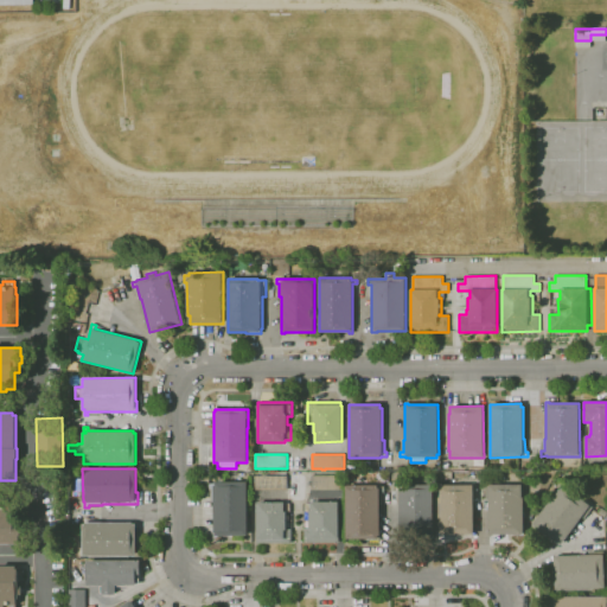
[(287,490),(255,490),(255,475),(287,475),(287,490)]
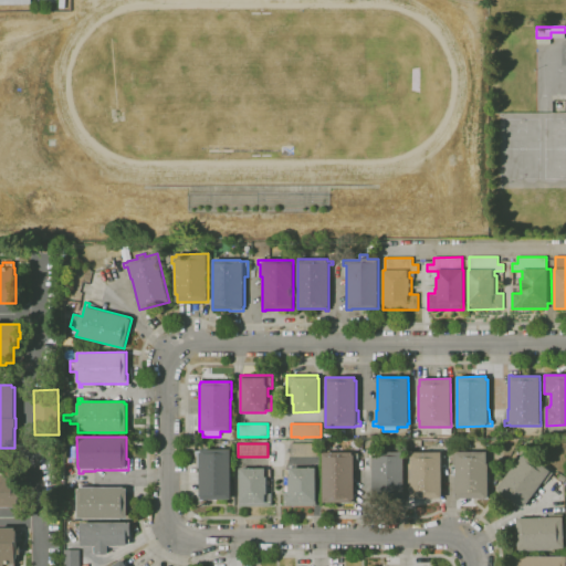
[(320,457),(291,456),(291,443),(320,443),(320,457)]
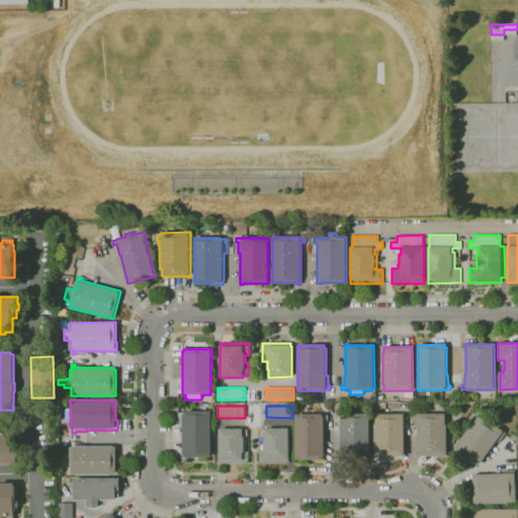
[(186,458),(182,458),(182,428),(181,428),(181,417),(178,417),(178,413),(184,413),(184,412),(211,412),(211,433),(213,433),(213,456),(186,456),(186,458)]
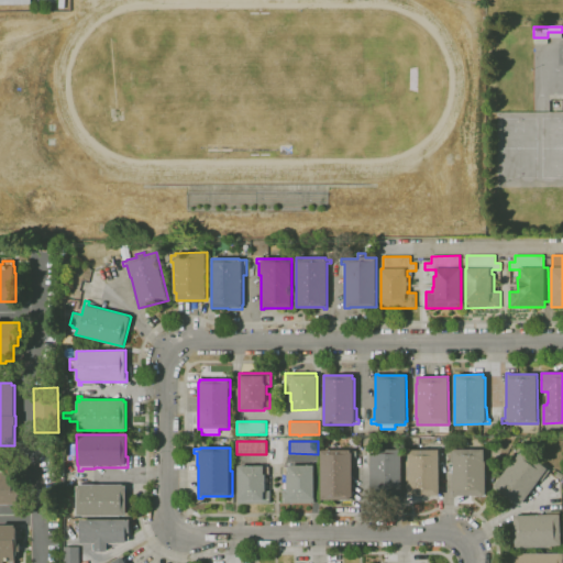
[(351,499),(321,499),(321,450),(351,450),(351,453),(353,453),(353,497),(351,497),(351,499)]
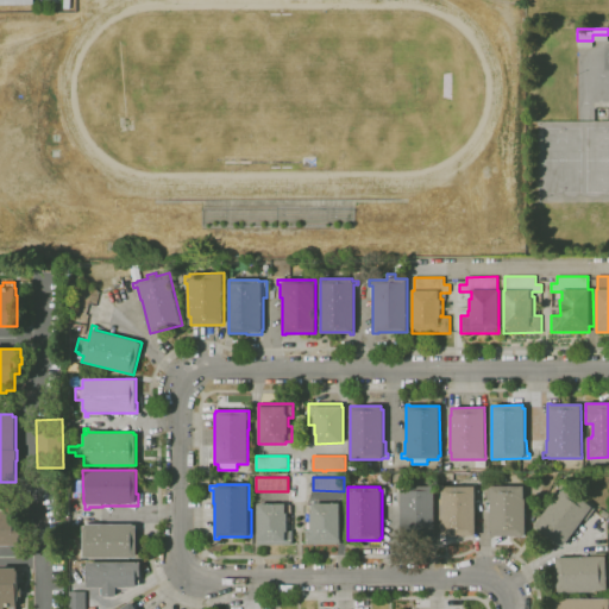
[(434,538),(399,538),(397,508),(401,508),(401,504),(399,504),(399,493),(396,493),(396,488),(402,488),(402,487),(434,487),(434,538)]
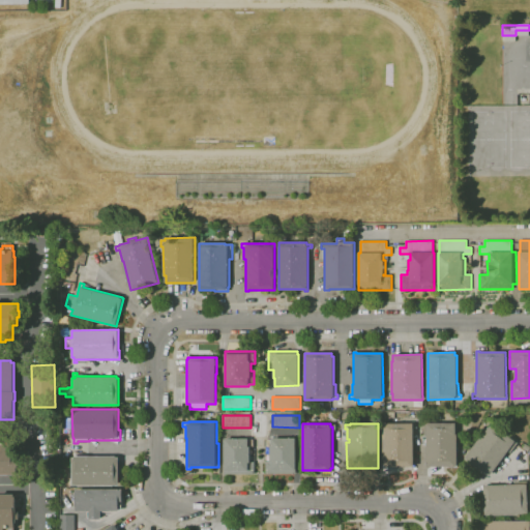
[(414,467),(385,467),(385,462),(383,462),(383,435),(384,435),(384,423),(413,423),(414,467)]
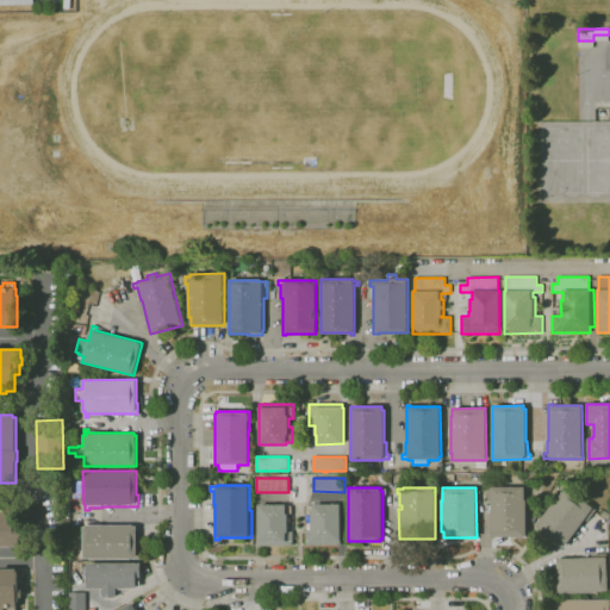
[(526,536),(492,537),(491,500),(489,500),(487,487),(526,487),(526,500),(527,500),(527,535),(526,535),(526,536)]
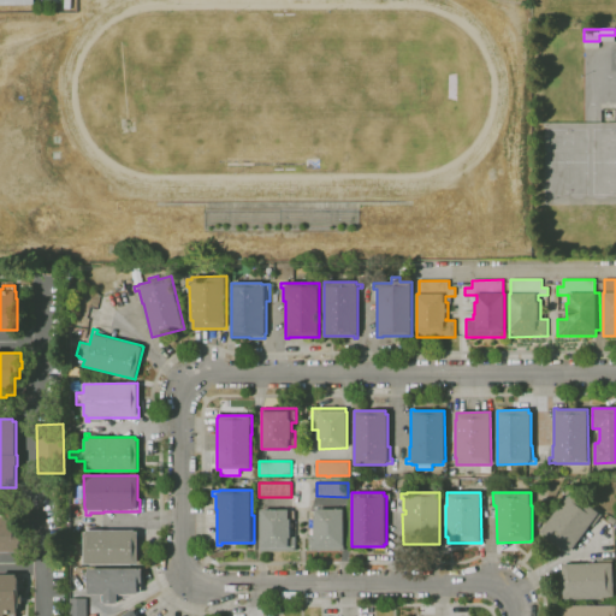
[(569,554),(540,532),(562,502),(564,503),(572,493),(599,513),(569,554)]
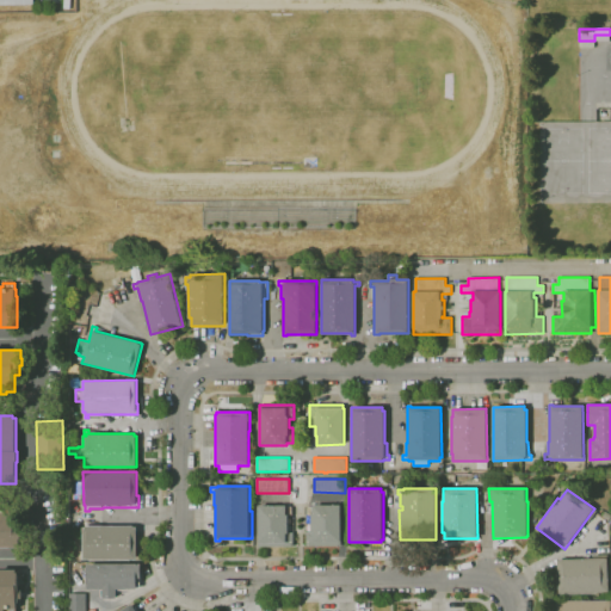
[(0,504),(7,504),(7,506),(14,506),(14,524),(22,524),(22,541),(20,541),(20,548),(0,548),(0,504)]
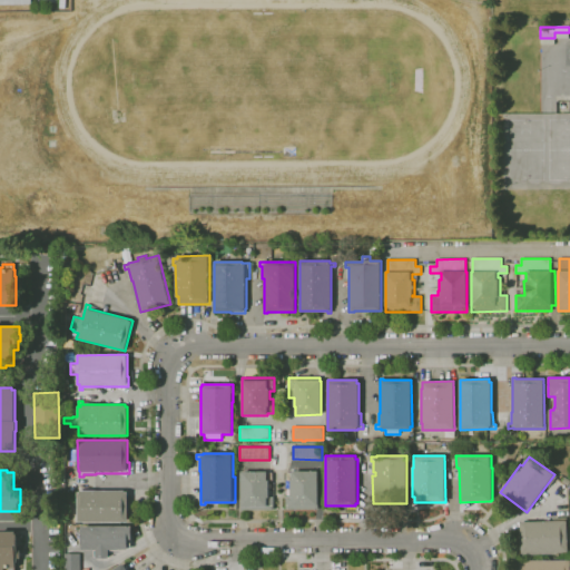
[(274,510),(242,510),(242,472),(267,471),(267,473),(273,473),(273,481),(268,481),(268,497),(274,497),(274,510)]
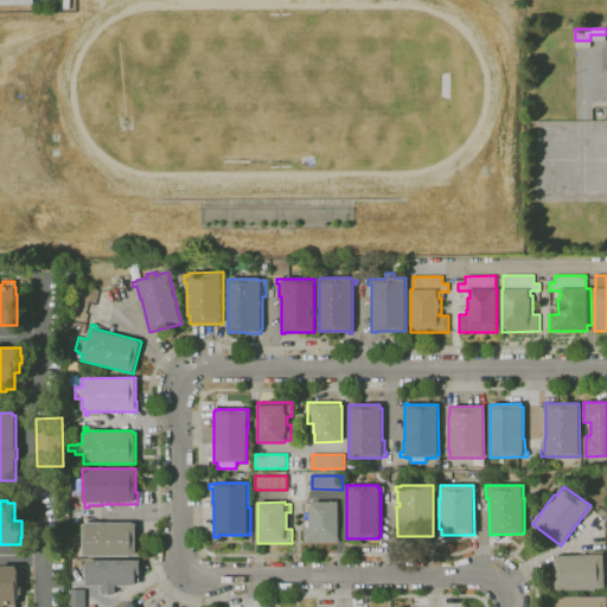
[(339,543),(304,543),(304,529),(310,529),(310,511),(306,511),(306,504),(311,504),(311,502),(339,502),(339,543)]
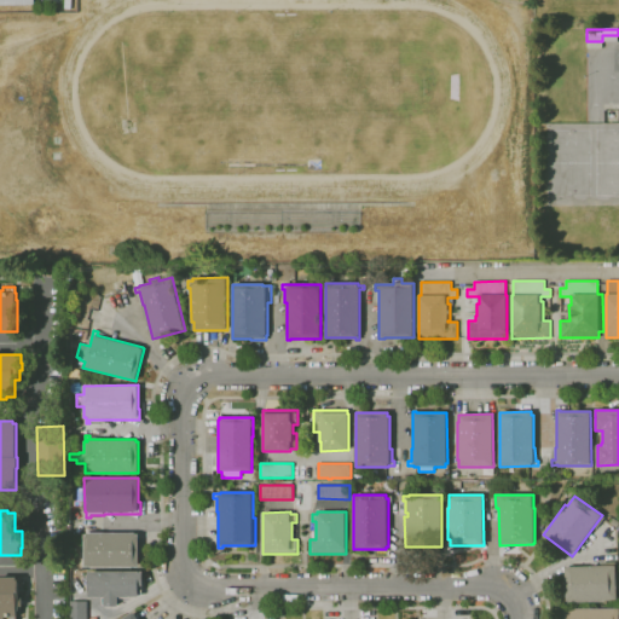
[(85,567),(85,561),(79,561),(79,545),(85,545),(85,534),(86,534),(86,528),(91,528),(91,533),(136,533),(136,534),(138,534),(138,567),(85,567)]
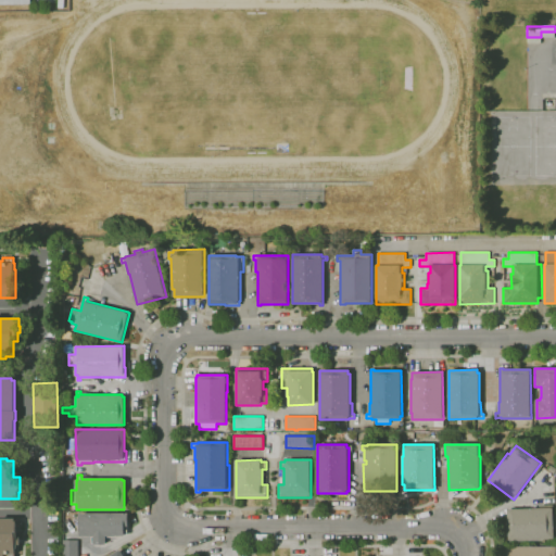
[(508,541),(507,509),(553,507),(554,540),(508,541)]
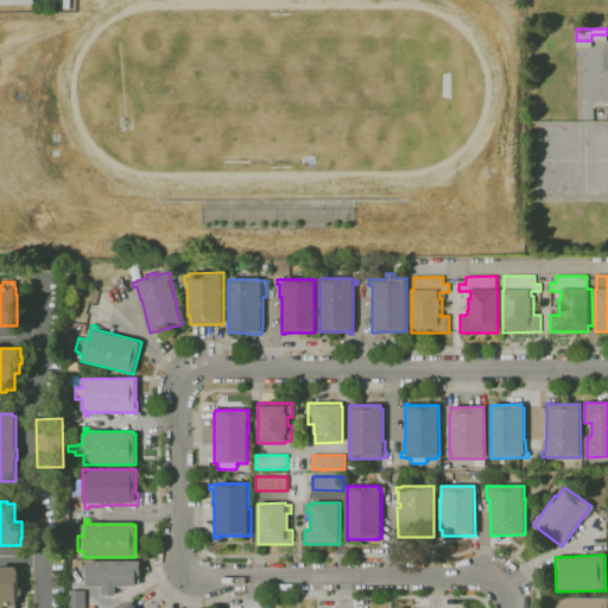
[(103,595),(103,594),(101,594),(101,586),(88,586),(88,562),(141,562),(141,576),(139,576),(139,584),(137,584),(137,587),(127,587),(118,587),(118,590),(116,590),(116,595),(103,595)]
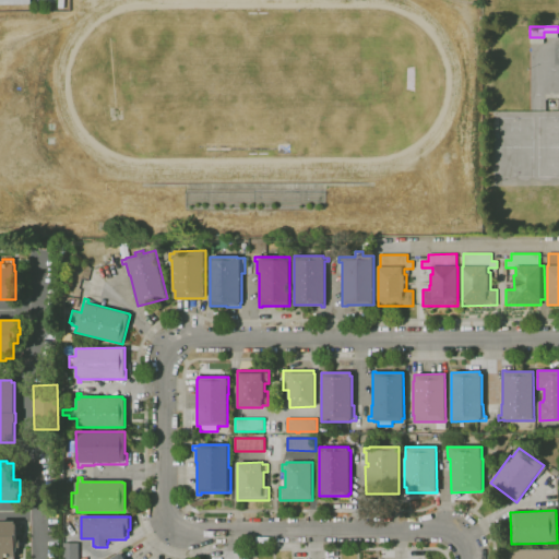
[(0,558),(0,522),(15,522),(16,524),(18,524),(18,543),(20,543),(20,547),(16,548),(16,551),(15,551),(15,557),(15,558),(0,558)]
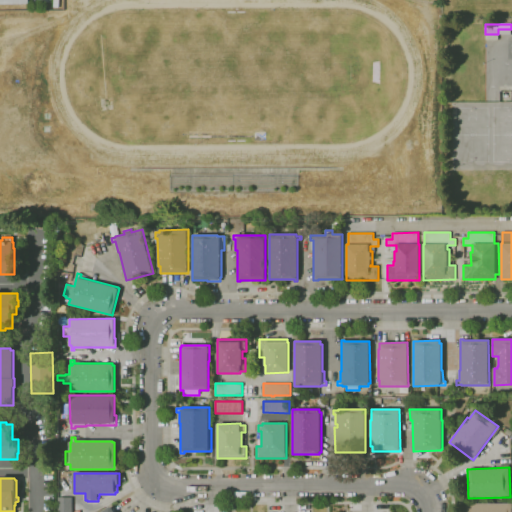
[(72,511),(58,511),(58,497),(72,497),(72,511)]
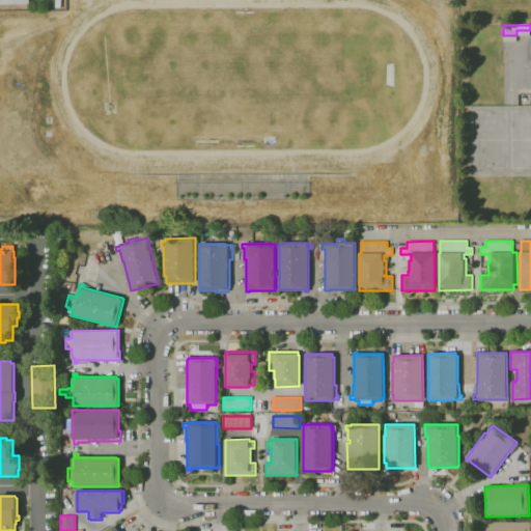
[(484,530),(484,523),(530,522),(530,530),(484,530)]
